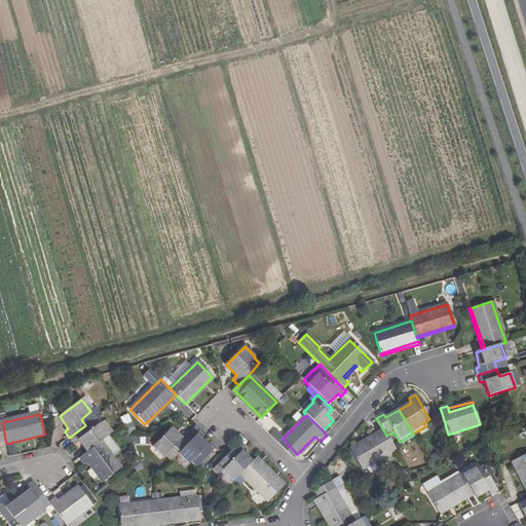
[(121,420),(127,435),(135,431),(128,416),(121,420)]
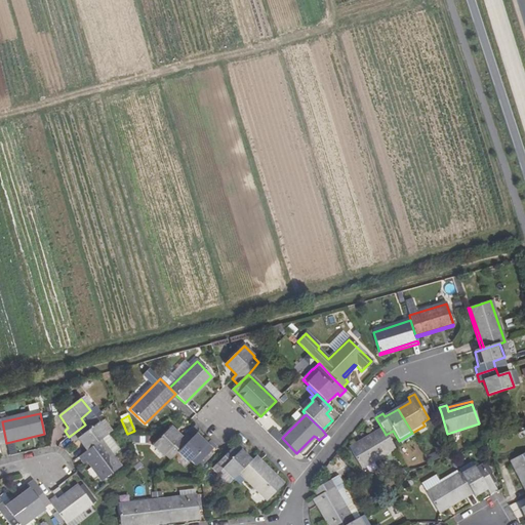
[(85,425),(69,437),(74,442),(77,440),(86,451),(101,441),(108,436),(99,422),(89,430),(85,425)]
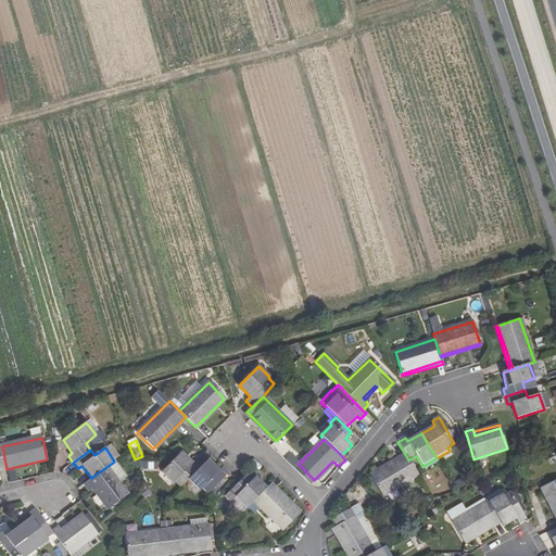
[(188,480),(201,466),(196,460),(191,465),(179,453),(161,474),(172,484),(174,482),(180,488),(188,480)]
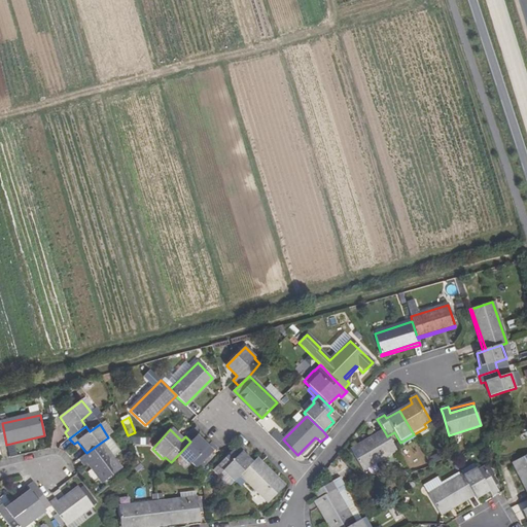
[(387,436),(386,434),(353,456),(363,473),(397,453),(387,436)]
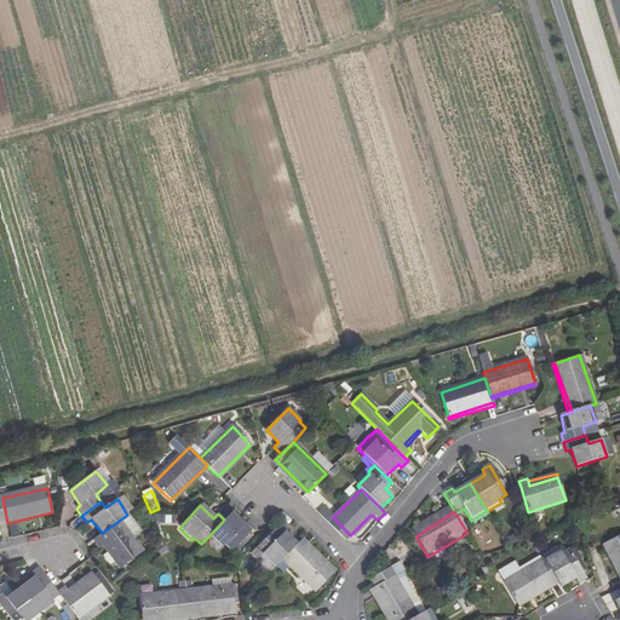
[(244,524),(231,512),(224,520),(210,535),(222,547),(223,545),(230,552),(254,528),(248,521),(244,524)]
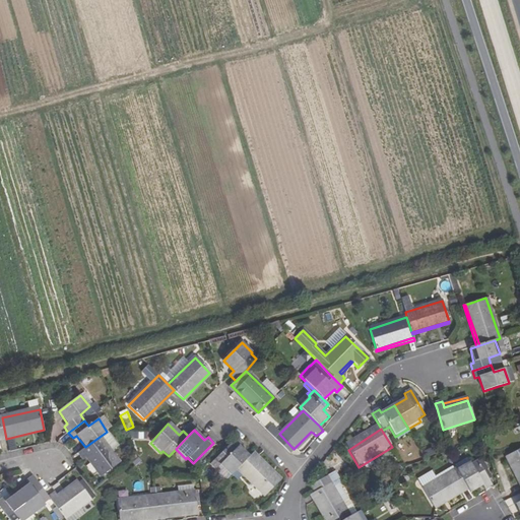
[(143,431),(129,432),(130,440),(143,439),(143,431)]
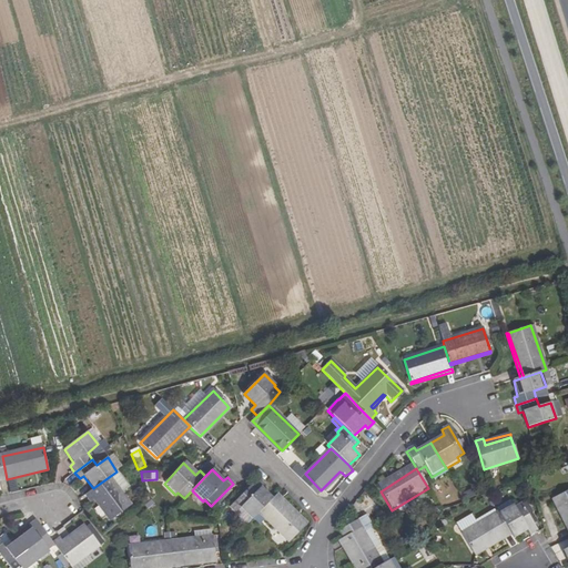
[(93,488),(84,495),(90,503),(93,499),(95,498),(112,519),(131,506),(109,477),(93,488)]
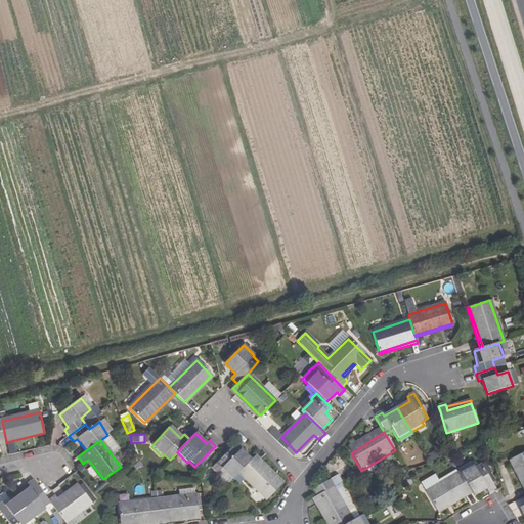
[(222,470),(231,481),(238,474),(251,462),(241,451),(244,448),(238,442),(218,463),(224,469),(222,470)]
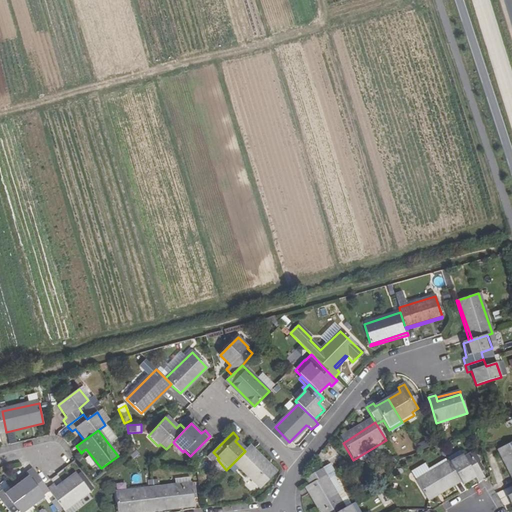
[(511,441),(500,448),(511,471),(511,441)]
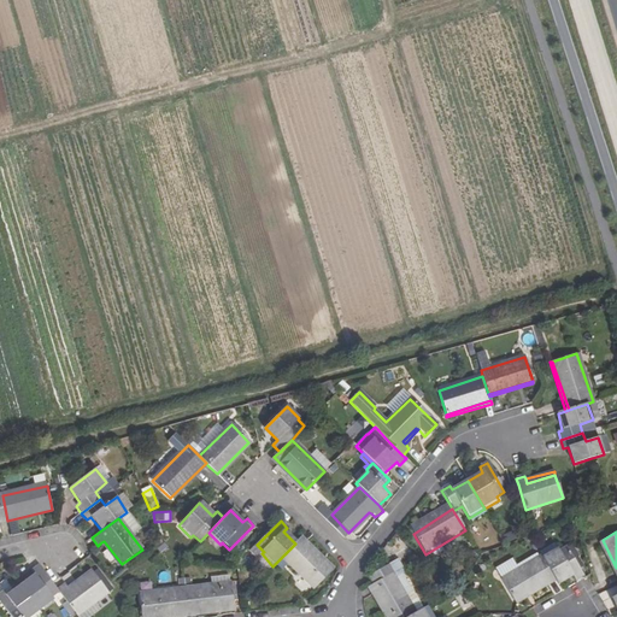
[(331,574),(299,540),(295,544),(281,558),(313,592),(331,574)]
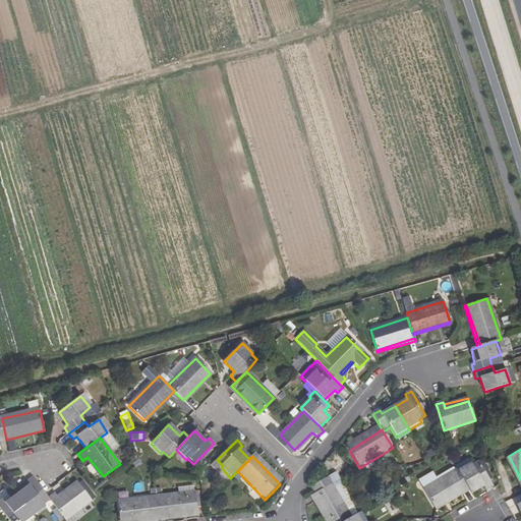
[(88,457),(85,458),(101,478),(103,476),(88,457)]
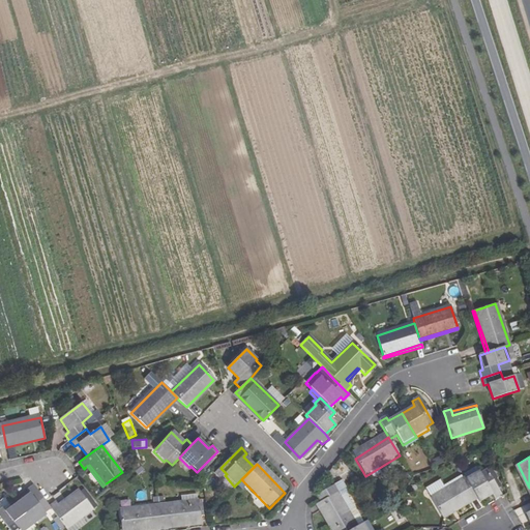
[(477,471),(465,478),(475,496),(476,498),(478,502),(492,494),(494,499),(501,495),(486,470),(479,474),(477,471)]
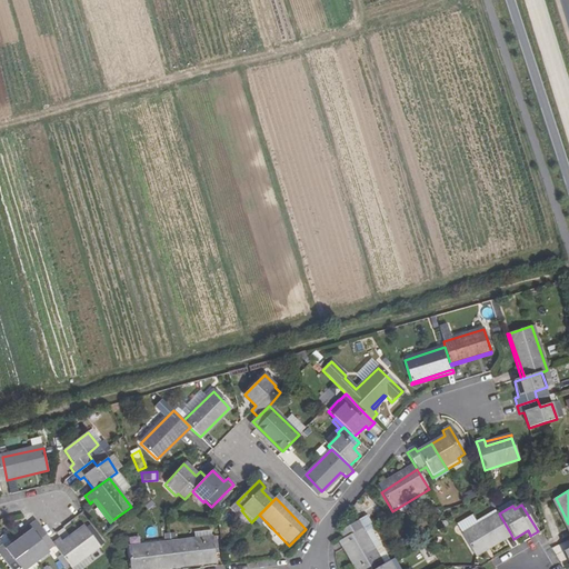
[(499,513),(498,512),(462,535),(473,553),(510,532),(499,513)]
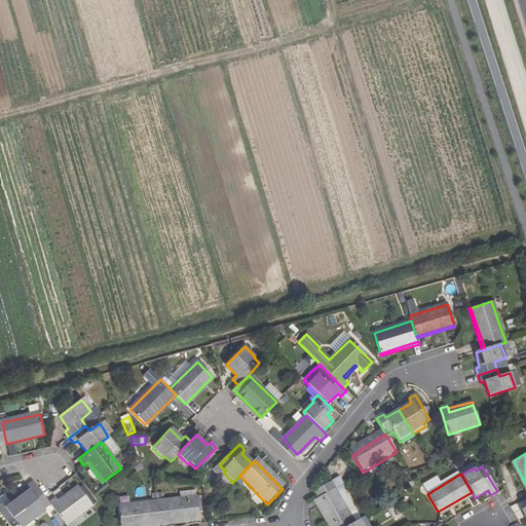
[(344,490),(338,479),(330,483),(314,492),(317,499),(316,500),(330,525),(348,525),(353,524),(336,494),(342,491),(344,490)]
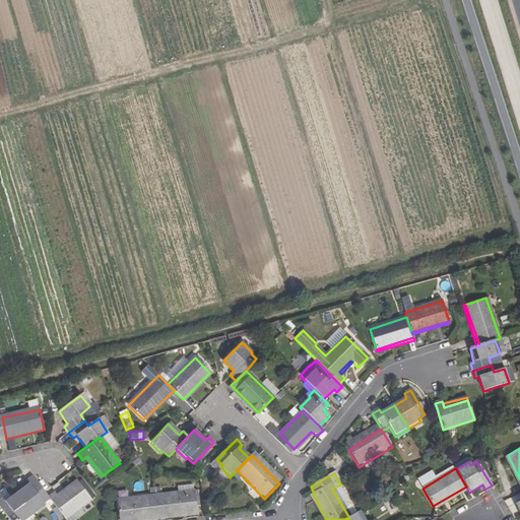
[(29,485),(18,495),(34,515),(46,507),(44,505),(50,500),(48,497),(44,492),(33,476),(26,481),(29,485)]
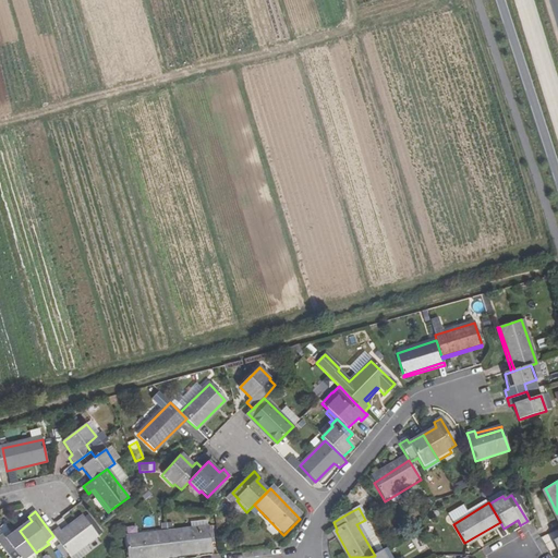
[(82,517),(60,532),(62,534),(84,519),(82,517)]
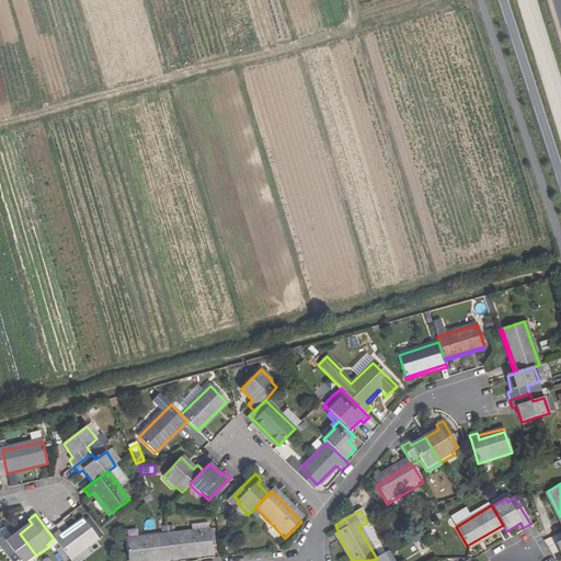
[(101,537),(88,519),(84,522),(98,539),(101,537)]
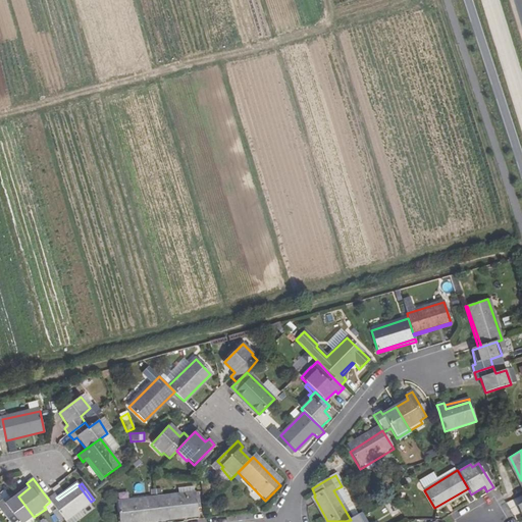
[(54,494),(48,499),(50,502),(65,521),(81,510),(91,503),(79,485),(58,500),(56,498),(54,494)]
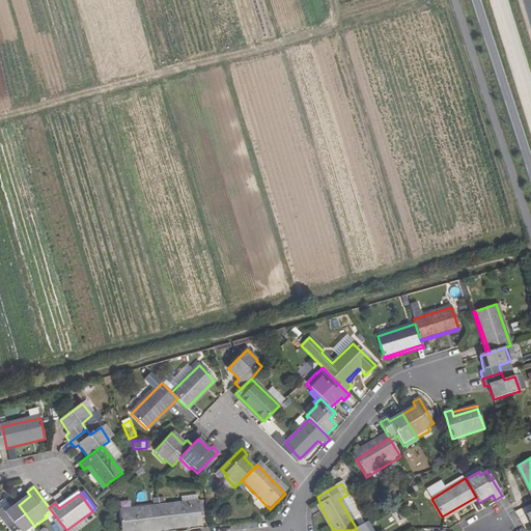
[(363,525),(345,496),(339,499),(357,529),(363,525)]
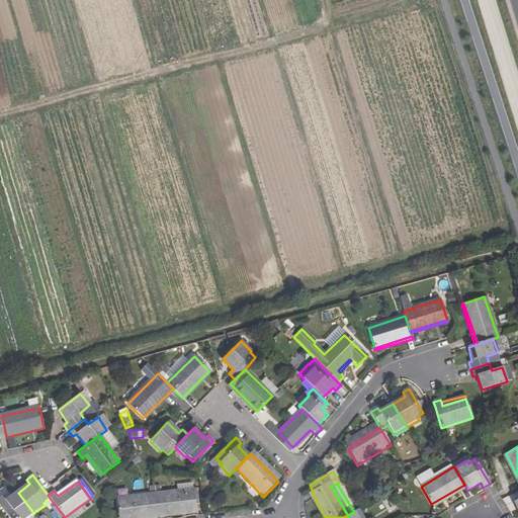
[(196,504),(198,503),(198,496),(195,496),(194,489),(193,489),(178,491),(160,493),(159,486),(155,487),(156,494),(159,515),(197,510),(196,504)]
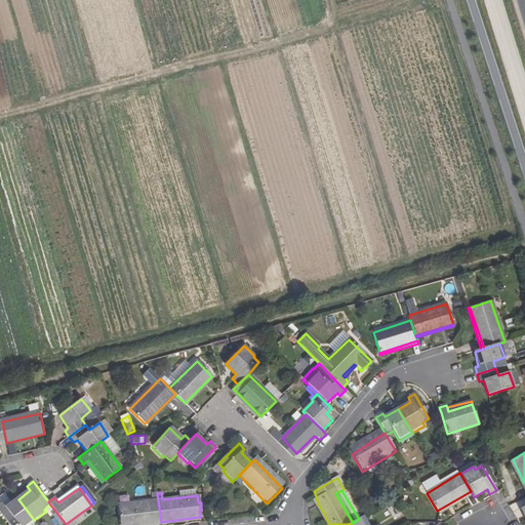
[(132,524),(161,522),(158,500),(157,493),(152,493),(153,501),(120,506),(121,524),(132,524)]
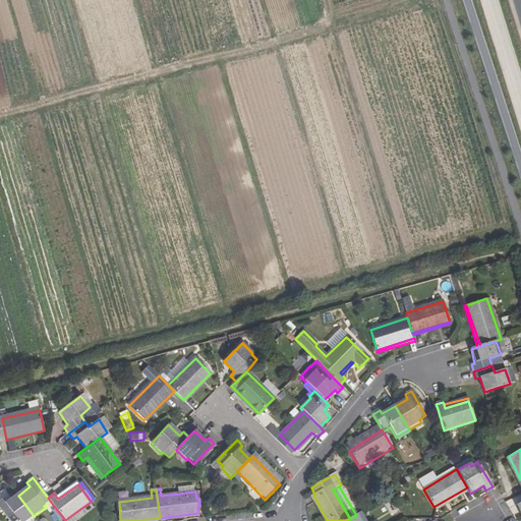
[(27,520),(34,516),(18,496),(6,504),(3,500),(0,502),(0,509),(8,520),(27,520)]
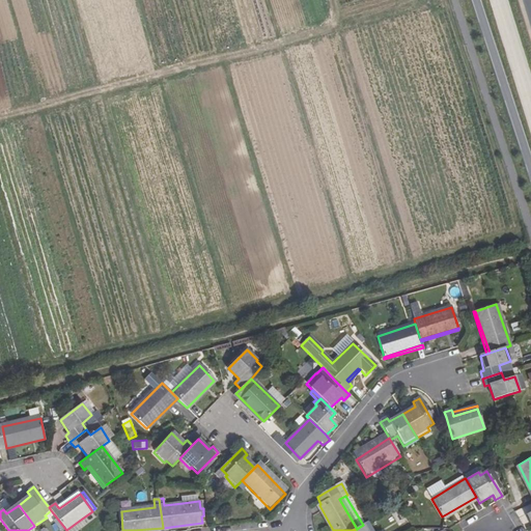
[(67,530),(76,530),(85,524),(82,519),(66,530),(67,530)]
